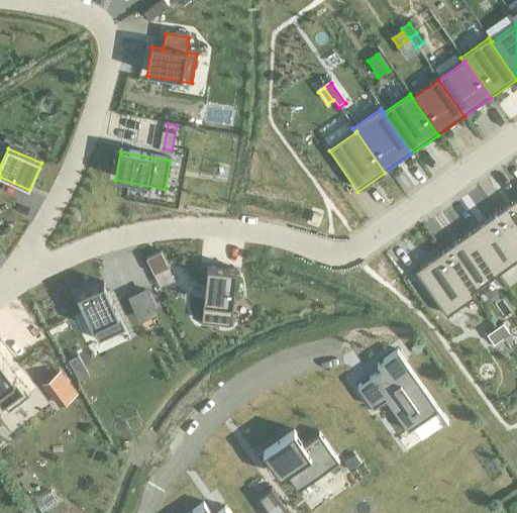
[(516,247),(516,202),(496,218),(516,247)]
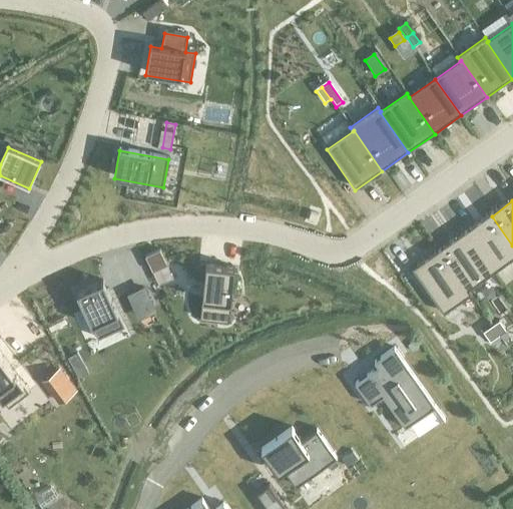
[(495,276),(512,262),(512,245),(492,216),(466,234),(495,276)]
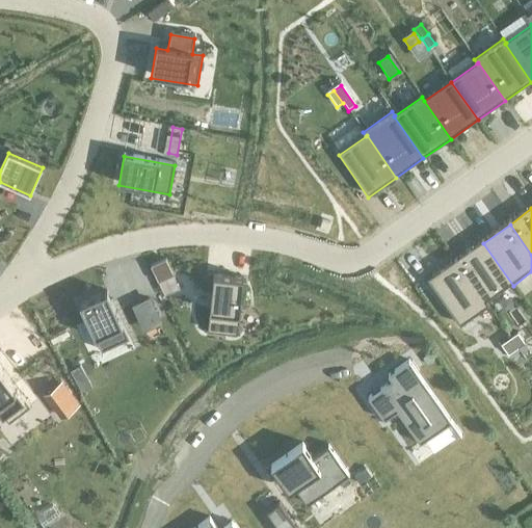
[(486,304),(513,286),(483,243),(456,262),(486,305),(486,304)]
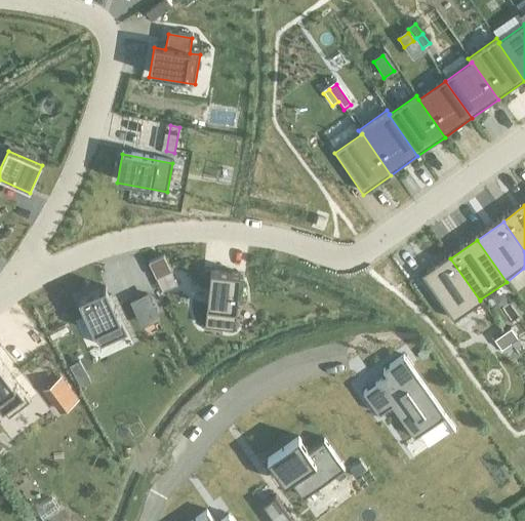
[(164,258),(149,266),(156,280),(170,274),(164,258)]
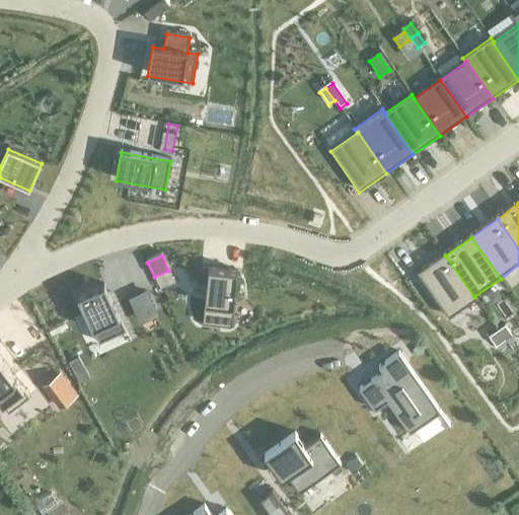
[(449,320),(477,300),(474,296),(474,297),(445,255),(418,275),(449,320)]
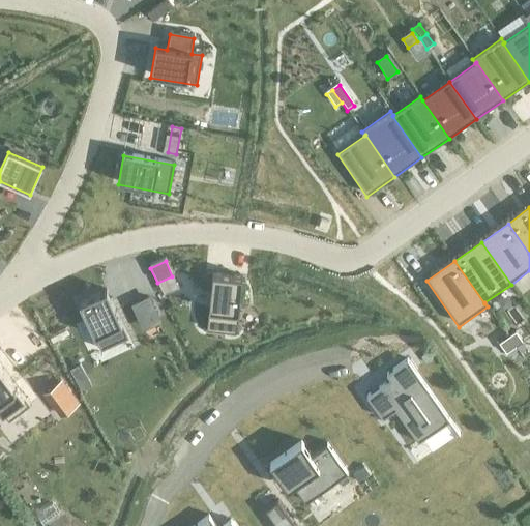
[(207,332),(236,335),(242,279),(212,275),(207,332)]
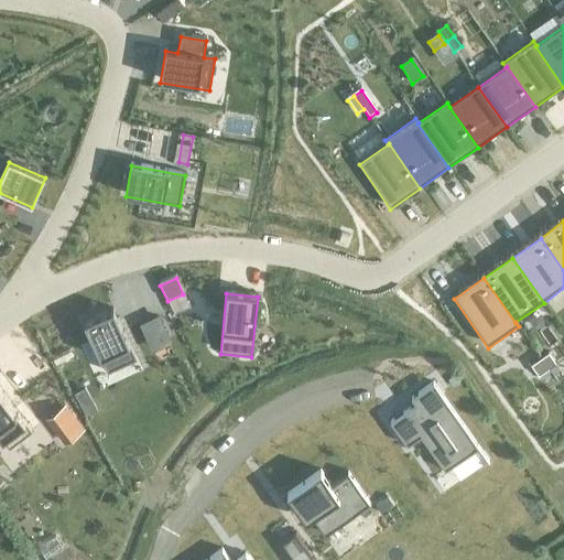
[(137,362),(114,312),(84,325),(108,376),(137,362)]
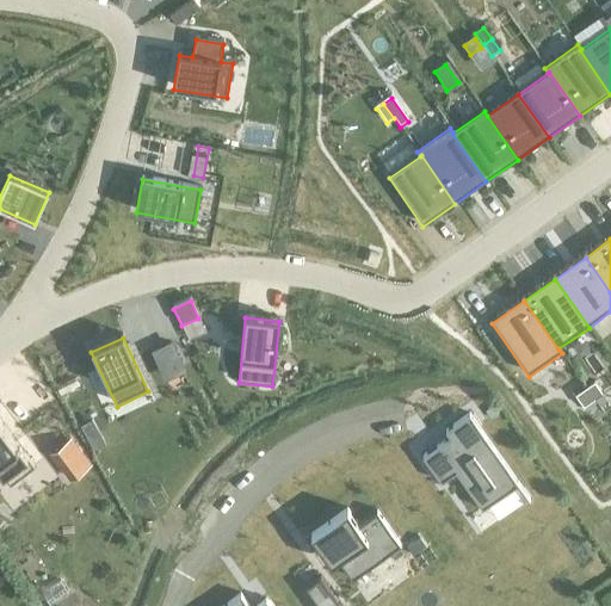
[(152,342),(135,352),(147,372),(164,363),(152,342)]
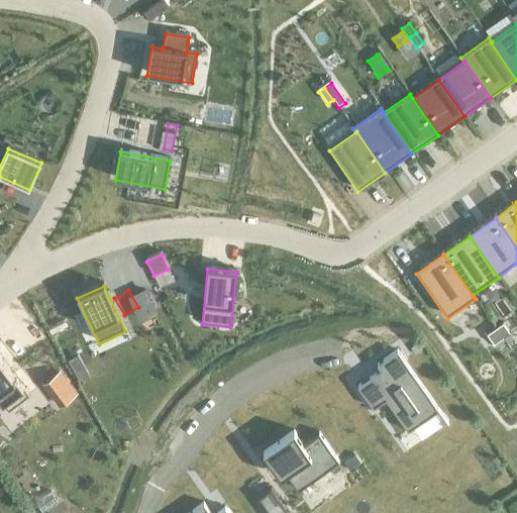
[(510,336),(503,326),(497,330),(504,340),(510,336)]
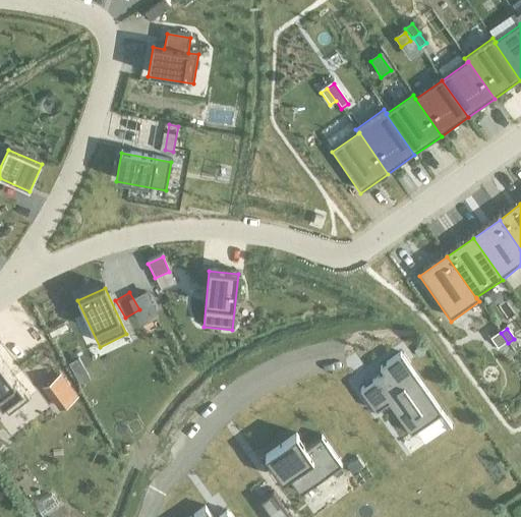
[(508,343),(501,333),(490,340),(498,350),(508,343)]
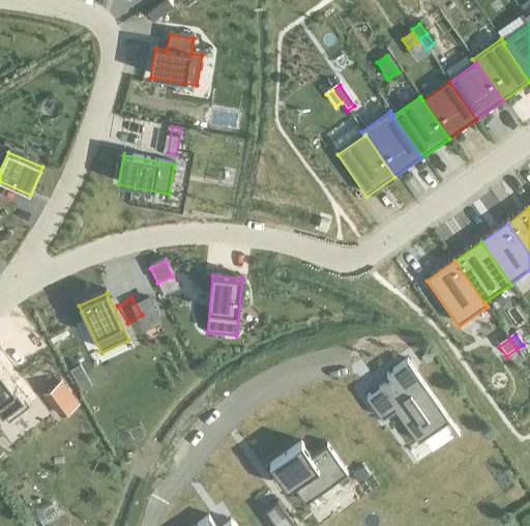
[(390,382),(366,399),(383,421),(395,412),(418,445),(450,422),(407,362),(386,377),(390,382)]
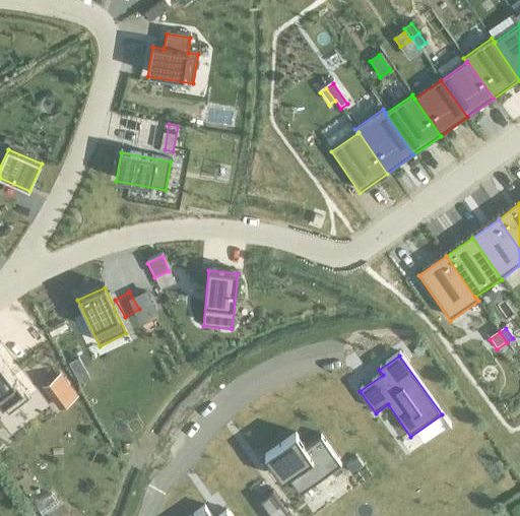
[(0,361),(0,403),(8,415),(29,400),(0,361)]
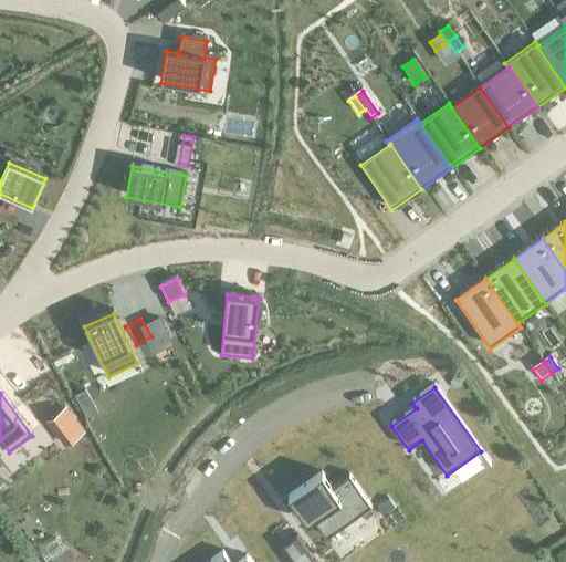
[(96,414),(85,394),(75,399),(86,419),(96,414)]
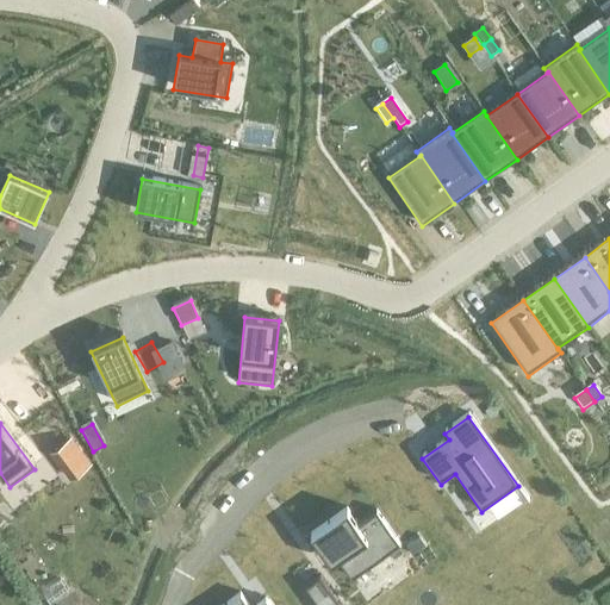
[(70,441),(53,454),(62,468),(80,455),(70,441)]
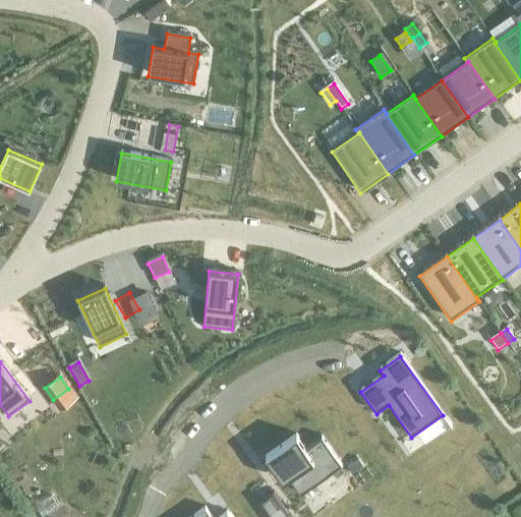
[(296,437),(265,459),(282,483),(288,479),(300,497),(342,467),(322,439),(305,450),(296,437)]
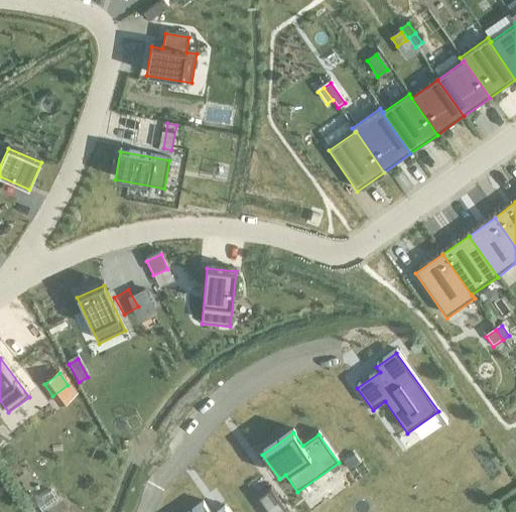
[(355,458),(344,465),(349,472),(359,464),(355,458)]
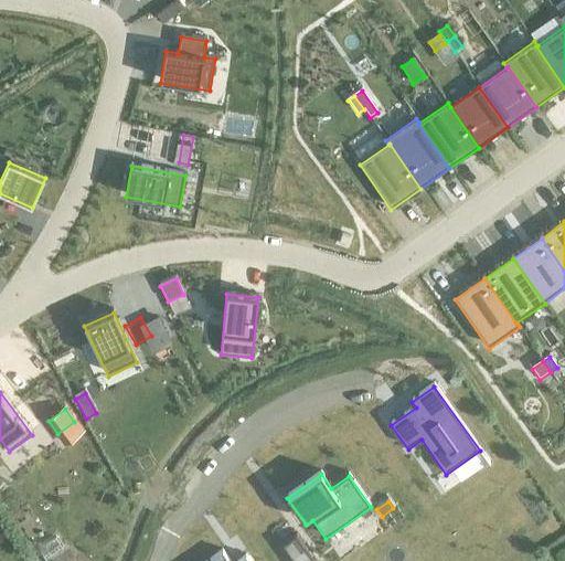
[(312,560),(297,537),(283,547),(291,560),(312,560)]
